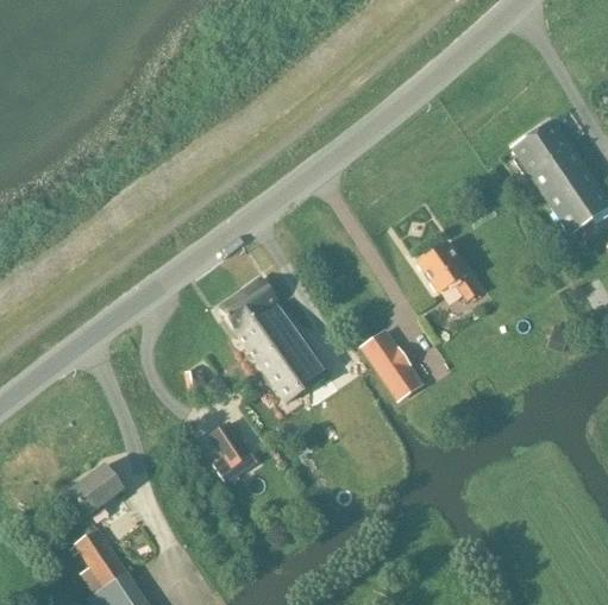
[(527,174),(569,146),(551,120),(509,149),(515,157),(511,159),(521,175),(525,172),(527,174)]
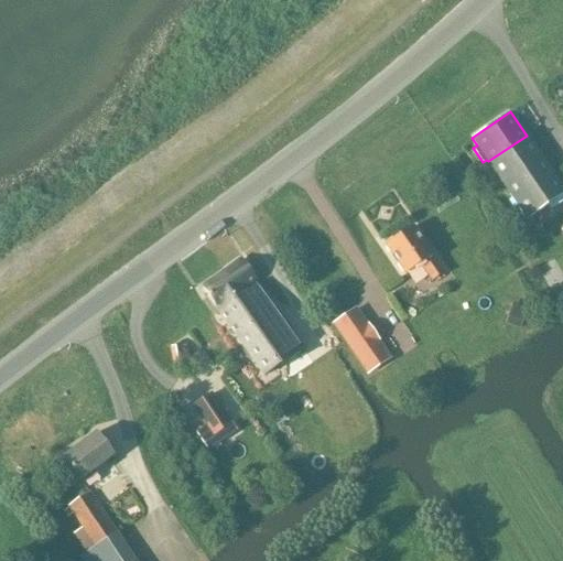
[(562,190),(562,189),(527,136),(488,161),(524,216),(562,190)]
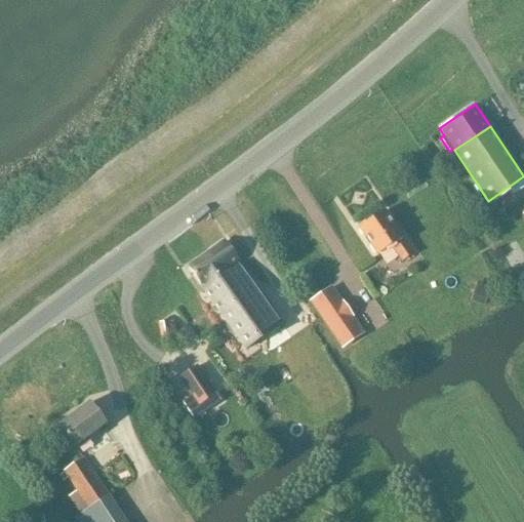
[(400,258),(411,251),(381,209),(356,227),(374,253),(389,243),(400,258)]
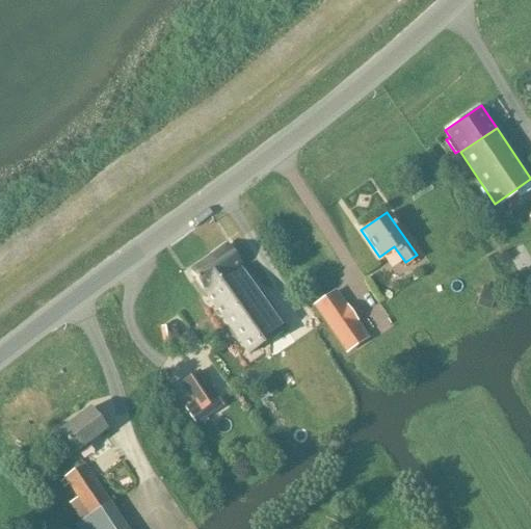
[(226,242),(213,250),(224,271),(223,276),(264,340),(284,326),(226,242)]
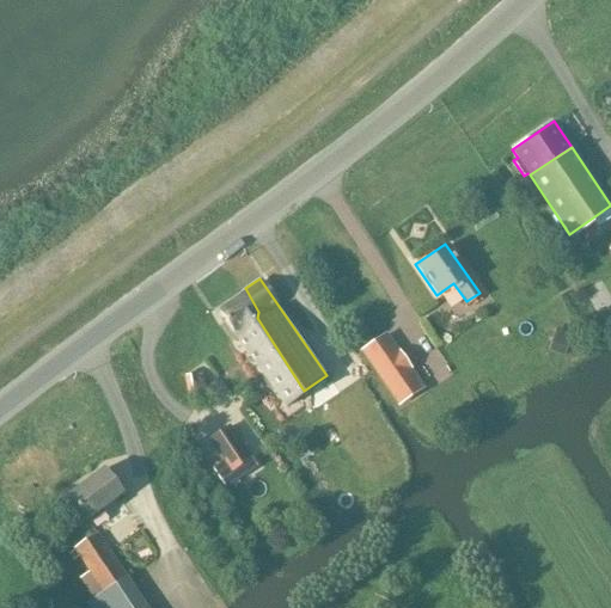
[(258,312),(245,288),(219,307),(283,405),(304,391),(257,318),(258,312)]
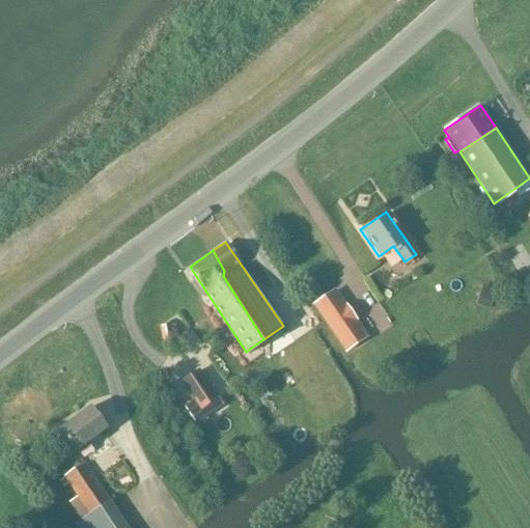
[(474,302),(487,307),(495,287),(481,282),(474,302)]
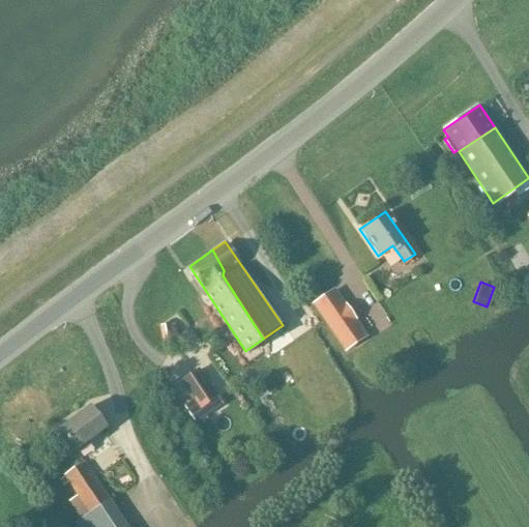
[(321,317),(343,350),(365,334),(343,301),(321,317)]
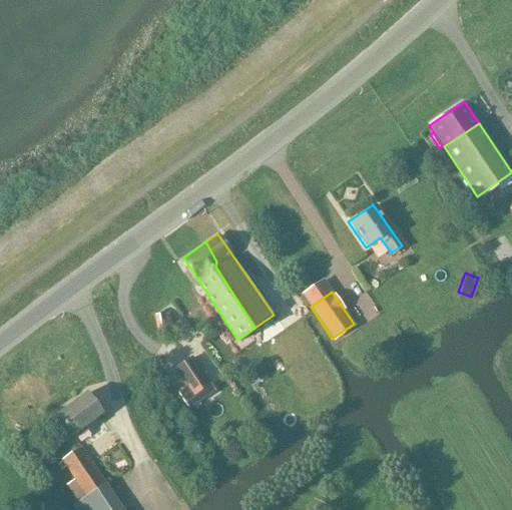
[(191,355),(173,367),(185,385),(176,391),(183,401),(187,407),(188,407),(204,396),(199,390),(210,383),(191,355)]
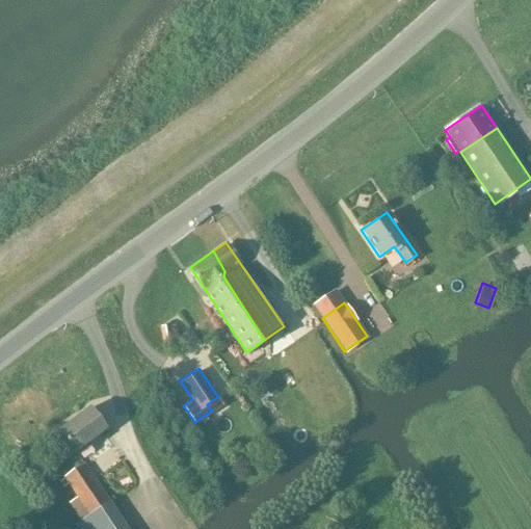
[(89,405),(59,428),(73,447),(75,450),(76,450),(78,452),(90,443),(88,441),(106,428),(89,405)]
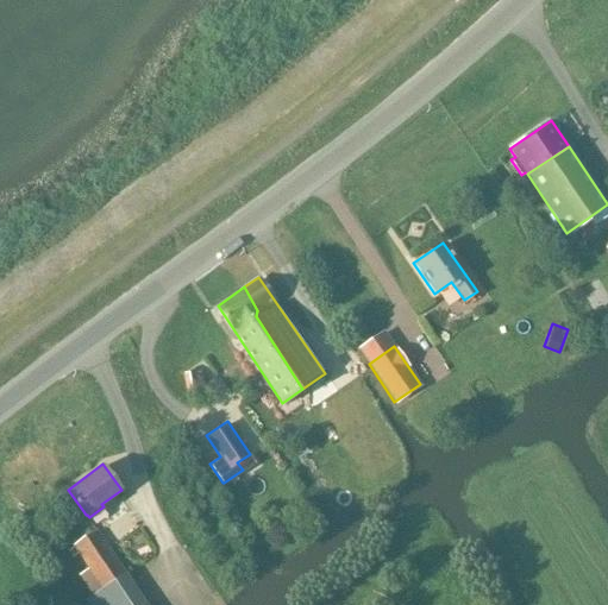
[(89,604),(145,604),(95,530),(69,548),(94,586),(91,590),(93,593),(86,599),(89,604)]
